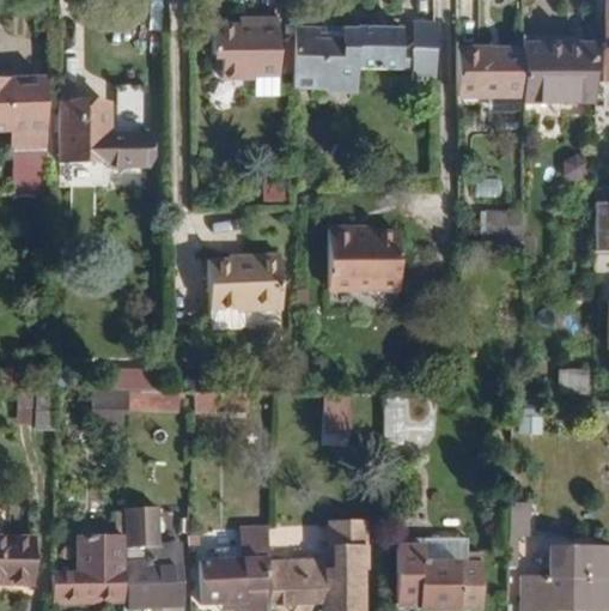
[(280,74),(280,17),(261,17),(261,24),(247,24),(214,24),(214,59),(224,59),(224,79),(256,79),(257,74),(280,74)]
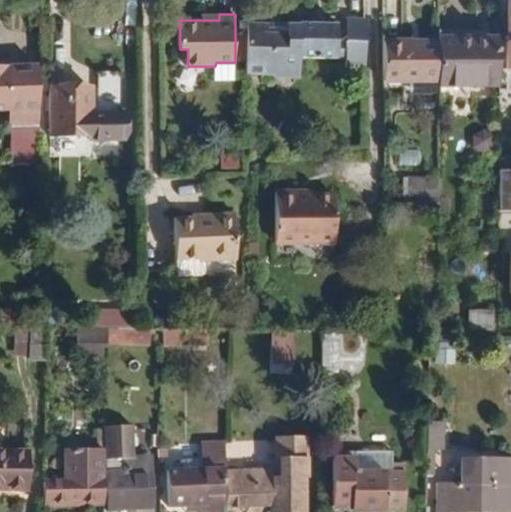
[(367,84),(367,18),(351,18),(351,41),(347,41),(348,58),(348,84),(367,84)]
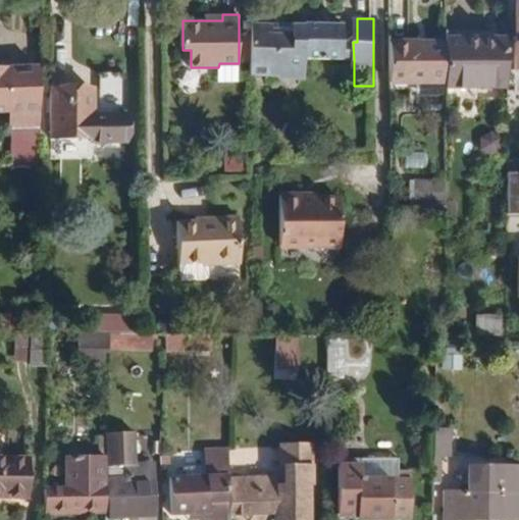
[(288,70),(306,71),(307,58),(344,59),(344,43),(345,23),(253,22),(251,76),(282,78),(288,70)]
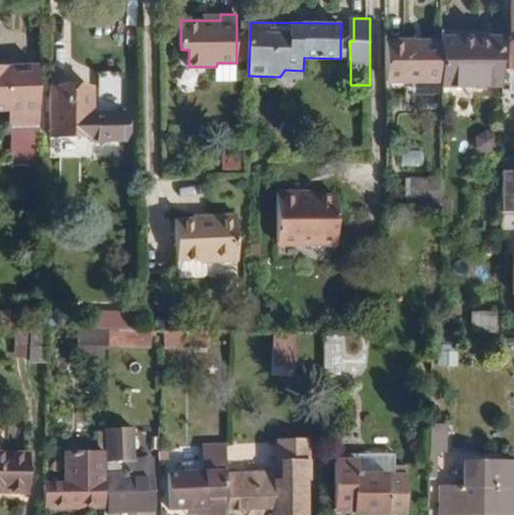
[(503,86),(503,36),(443,36),(443,40),(443,82),(443,86),(503,86)]
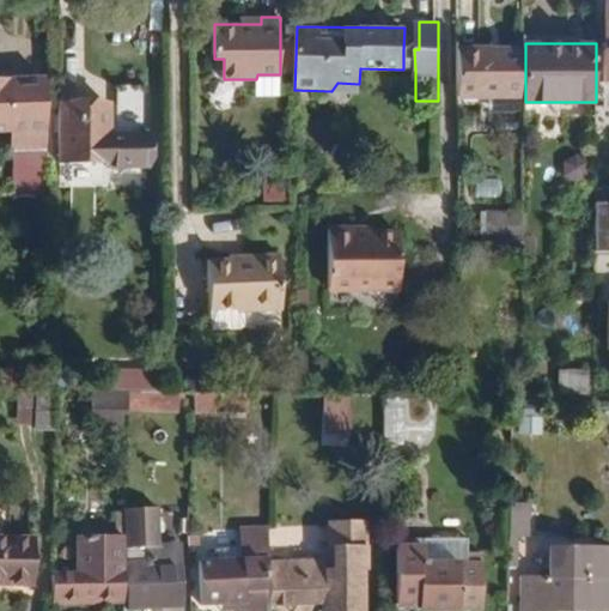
[(525,97),(525,48),(460,47),(460,97),(525,97)]
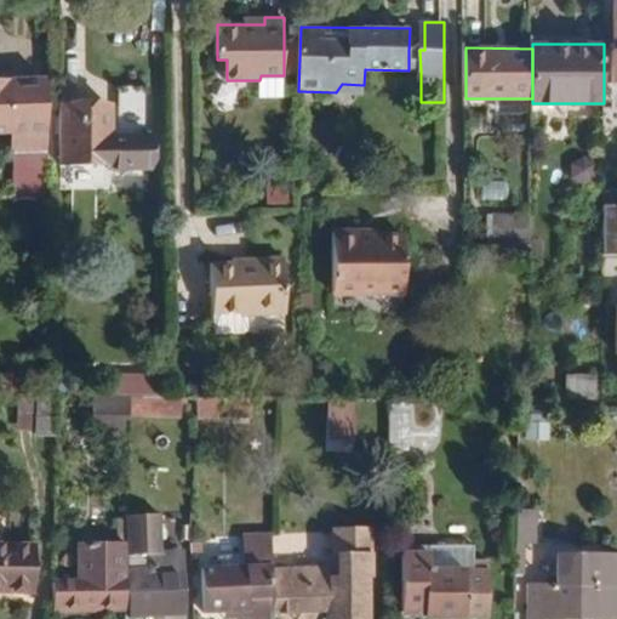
[(421,71),(420,50),(409,51),(409,71),(421,71)]
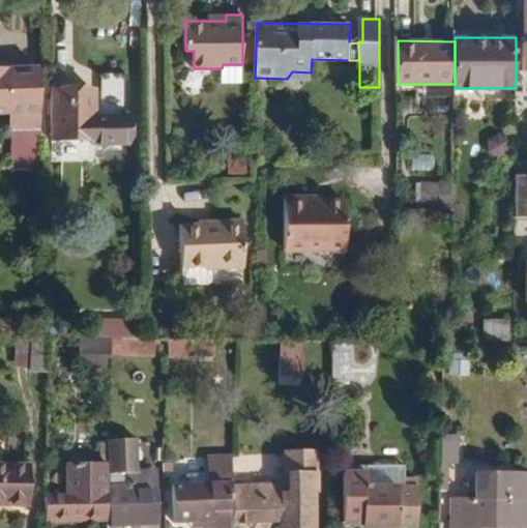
[(40,128),(40,68),(10,68),(10,66),(0,65),(0,112),(10,113),(10,129),(40,128)]
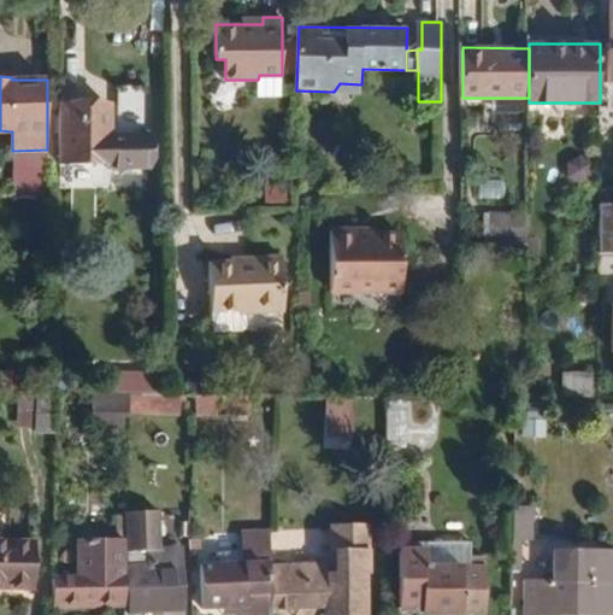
[(148,167),(148,134),(111,134),(111,106),(64,105),(63,115),(64,115),(64,128),(64,160),(110,162),(110,167),(148,167)]
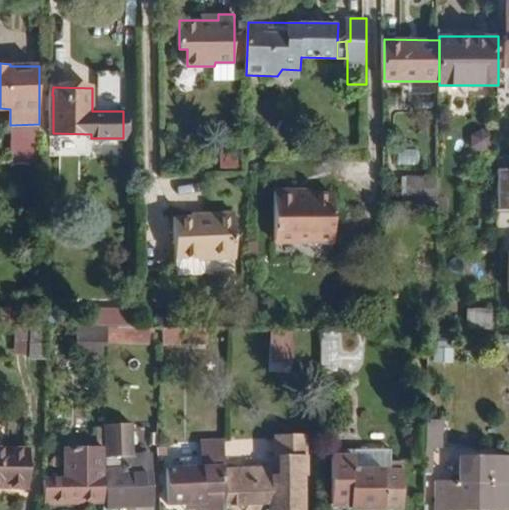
[(53,106),(53,95),(52,95),(45,95),(44,105),(53,106)]
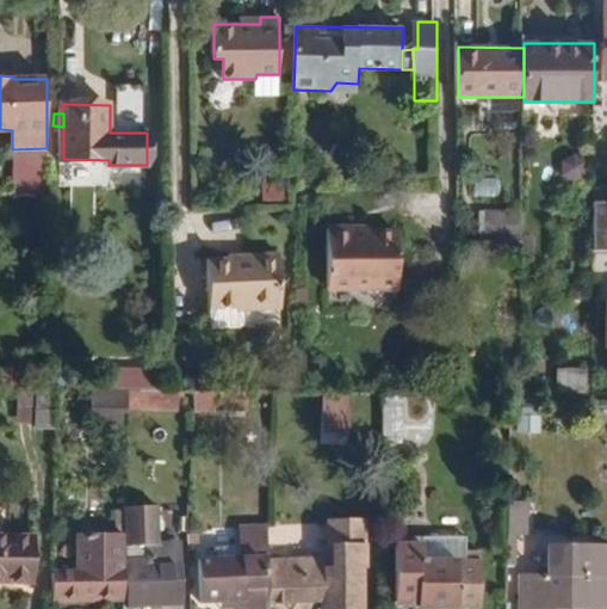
[(475,196),(497,198),(500,178),(476,176),(475,196)]
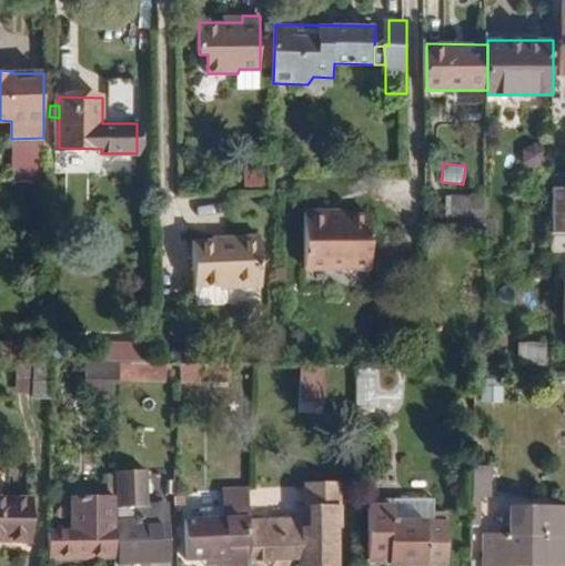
[(487,223),(487,195),(454,196),(453,214),(427,214),(427,223),(461,223),(487,223)]
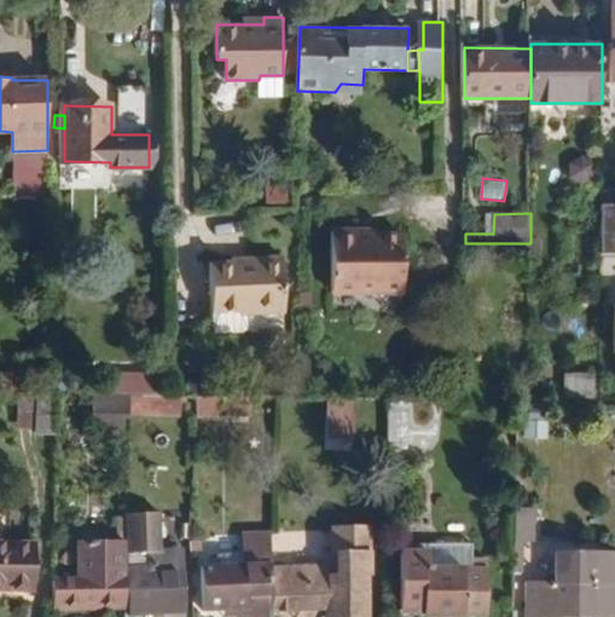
[(377,229),(335,230),(336,293),(405,292),(404,234),(377,235),(377,229)]
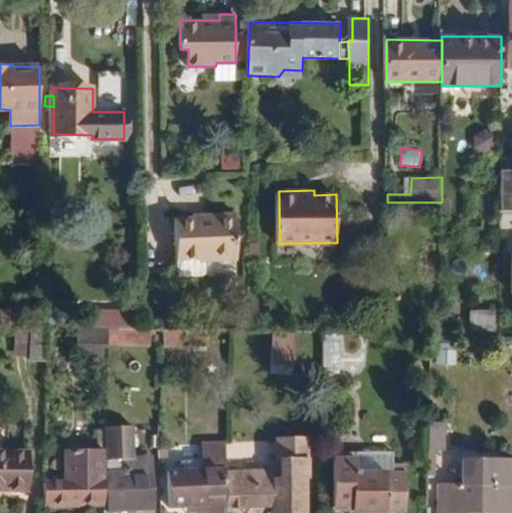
[(442,213),(442,202),(417,202),(417,213),(442,213)]
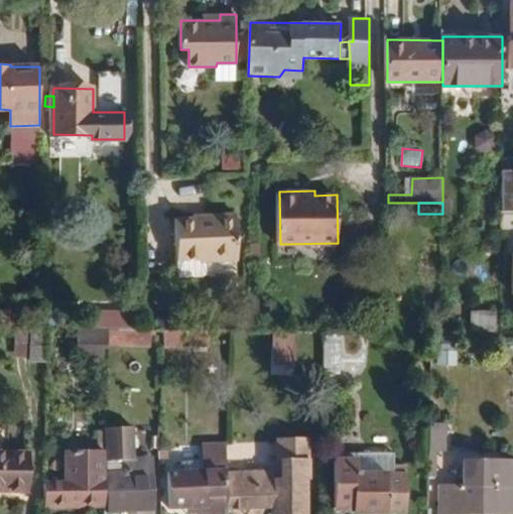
[(196,218),(177,219),(178,259),(203,258),(203,261),(239,259),(237,214),(196,215),(196,218)]
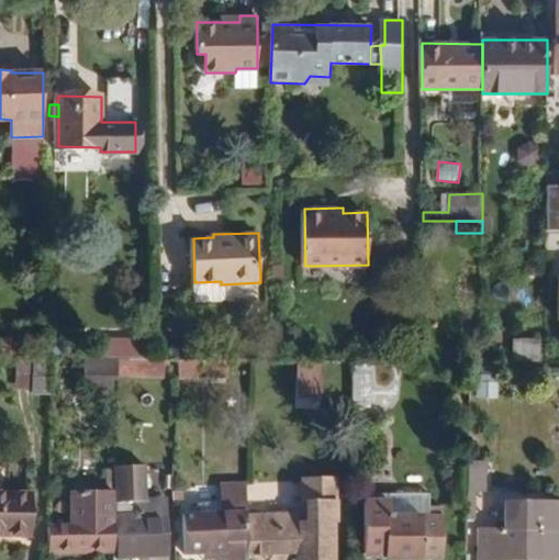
[(514,337),(513,359),(541,360),(541,337),(514,337)]
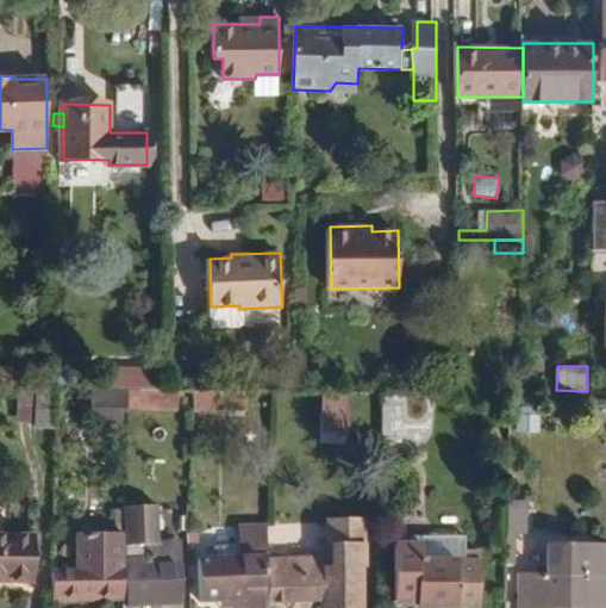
[(83,385),(85,368),(54,367),(52,385),(57,385),(83,385)]
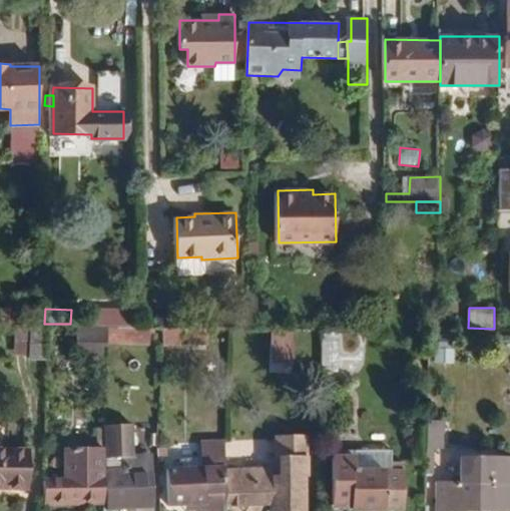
[(48,361),(48,324),(44,324),(41,323),(18,324),(16,360),(48,361)]
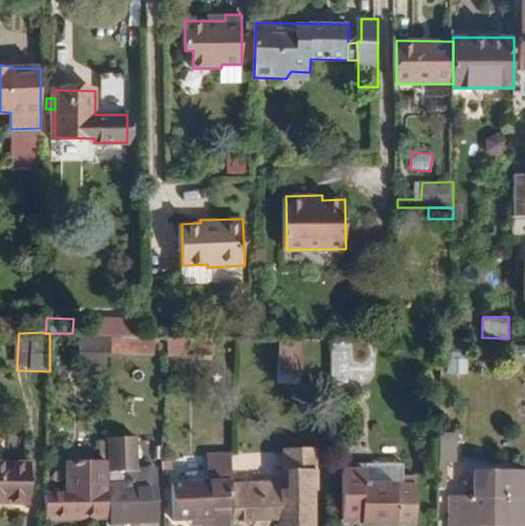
[(113,358),(113,334),(83,333),(81,357),(89,359),(88,369),(108,370),(109,357),(113,358)]
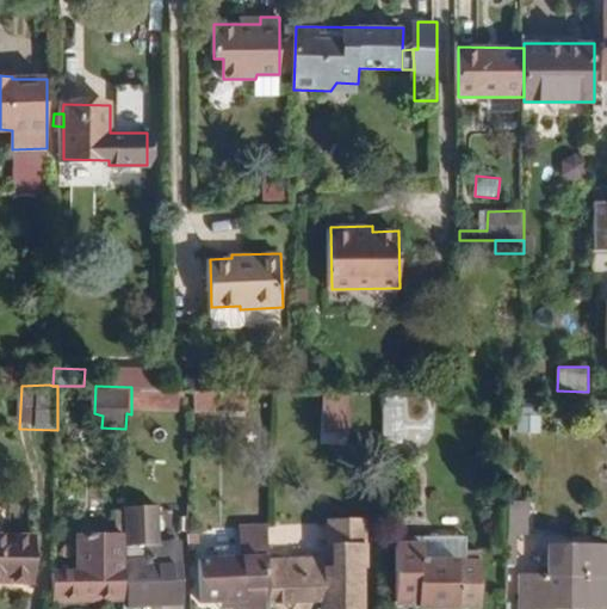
[(432,428),(433,392),(386,391),(385,442),(403,442),(404,429),(432,428)]
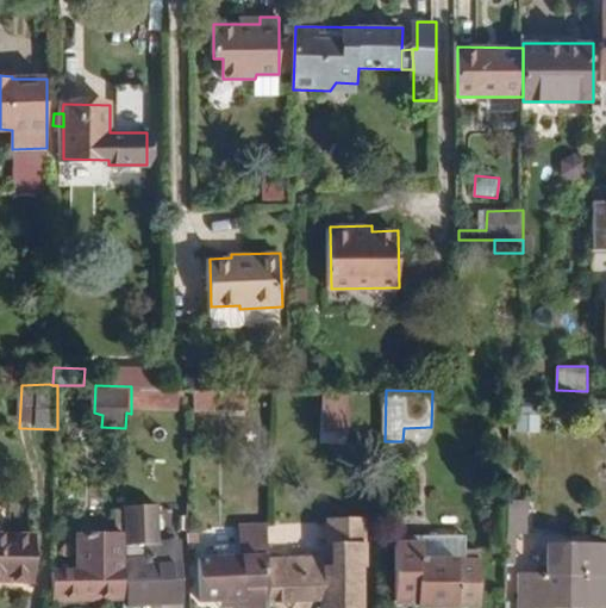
[(249,410),(249,391),(201,391),(201,410),(249,410)]
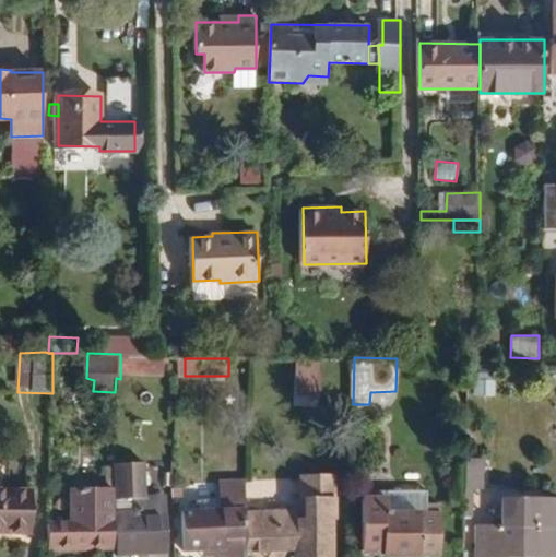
[(323,359),(299,358),(298,394),(321,394),(323,359)]
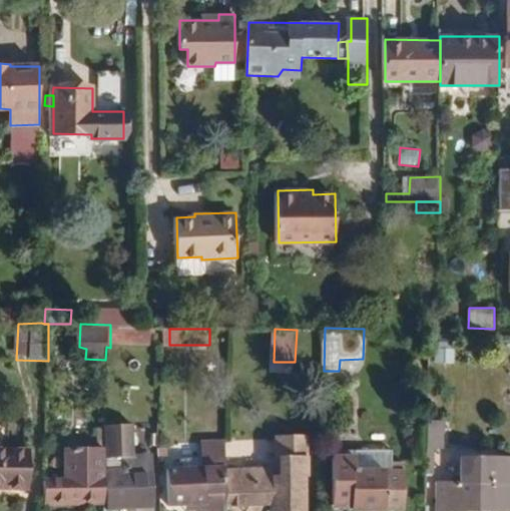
[(435,362),(454,363),(454,348),(436,347),(435,362)]
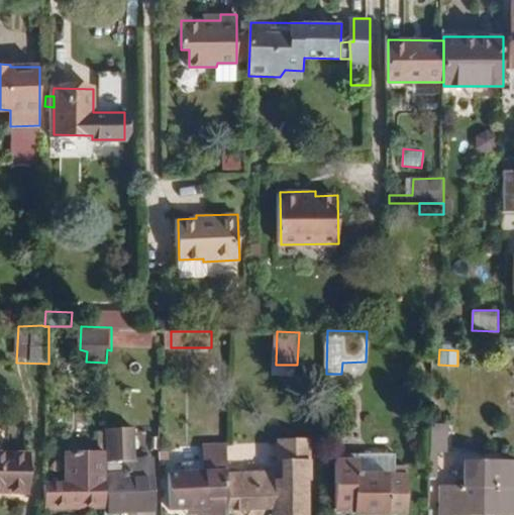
[(449,450),(449,424),(434,424),(433,449),(449,450)]
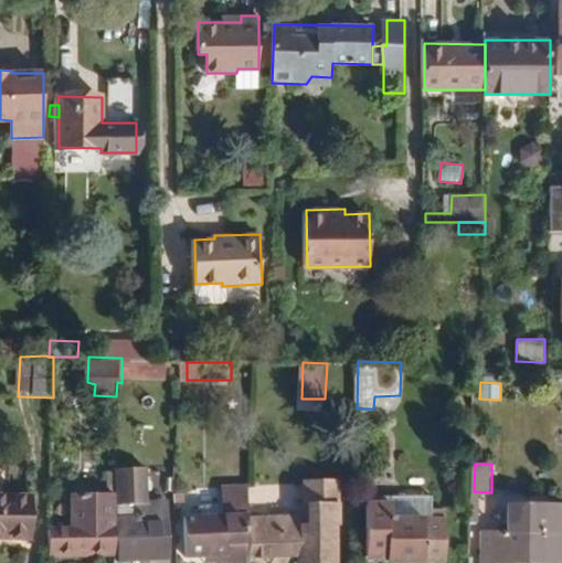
[(338,562),(338,523),(340,523),(340,479),(310,479),(306,484),(307,499),(311,505),(317,503),(317,523),(303,523),(303,516),(251,516),(252,554),(301,554),(300,562),(338,562)]
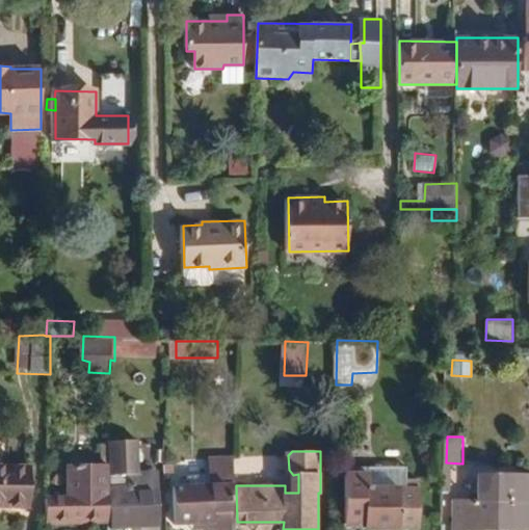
[(235,529),(236,485),(237,455),(210,457),(210,474),(210,485),(188,485),(177,486),(178,524),(194,523),(214,522),(214,529),(213,529),(235,529)]
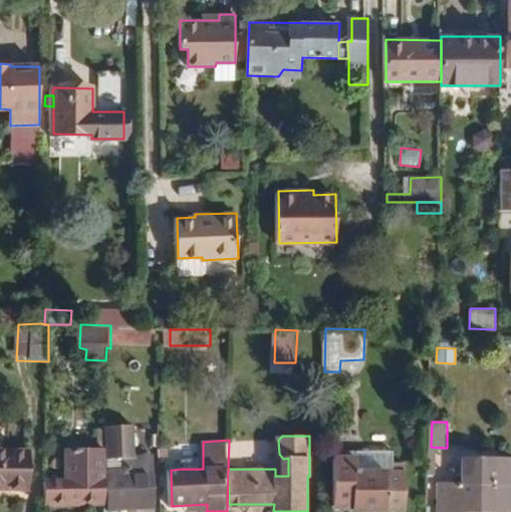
[(0,488),(30,489),(31,449),(0,448),(0,488)]
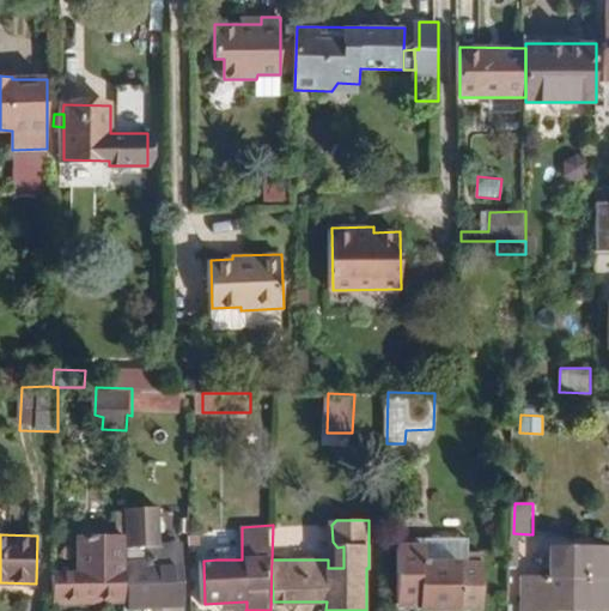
[(127,599),(125,537),(78,538),(78,574),(58,575),(58,602),(127,599)]
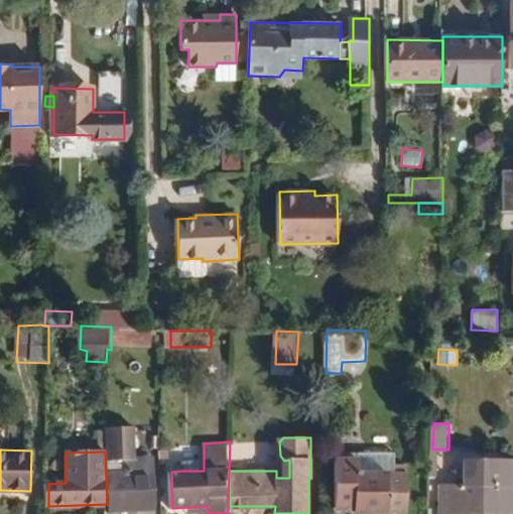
[(408,513),(408,477),(395,478),(395,453),(360,453),(360,458),(337,459),(336,508),(355,510),(355,513),(408,513)]
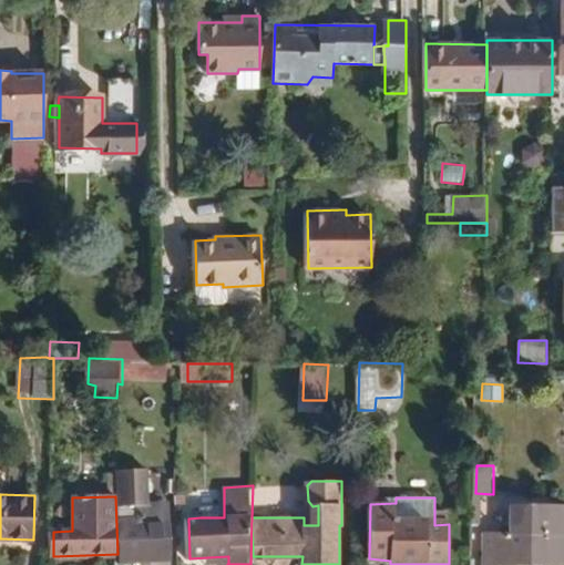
[(121,519),(123,563),(171,562),(167,503),(140,504),(139,517),(121,519)]
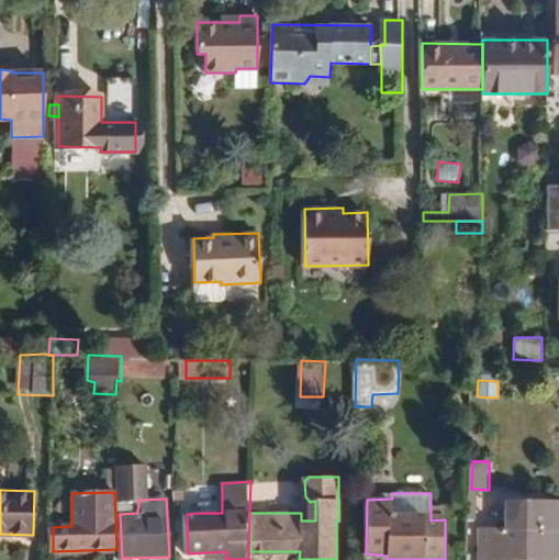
[(222,513),(222,501),(199,502),(199,513),(222,513)]
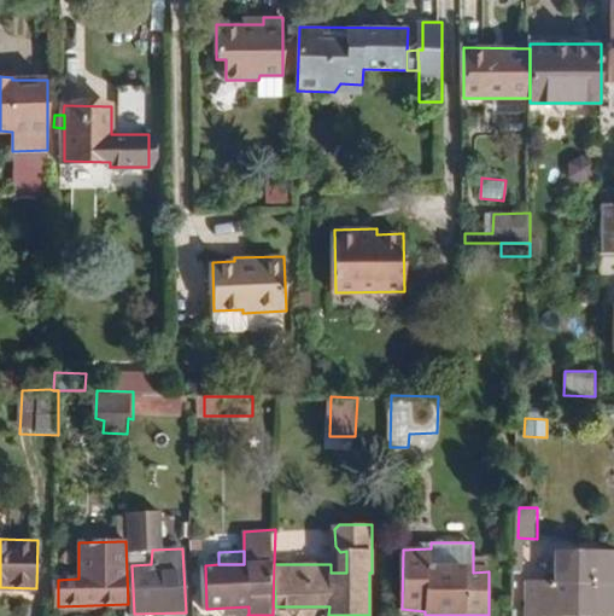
[(613,553),(561,553),(560,582),(532,582),(531,615),(561,615),(562,615),(580,615),(580,610),(597,611),(597,615),(613,615),(613,553)]
